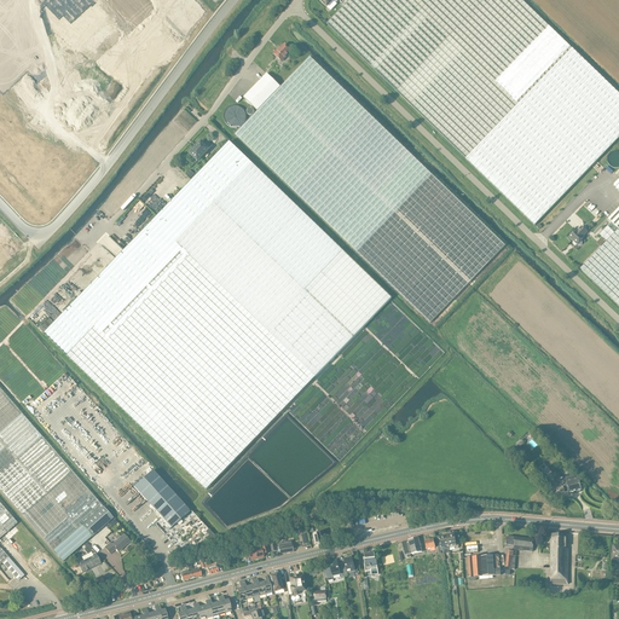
[(98,0),(0,0),(0,98),(3,99),(4,100),(6,102),(7,103),(9,104),(11,105),(79,175),(163,67),(98,0)]
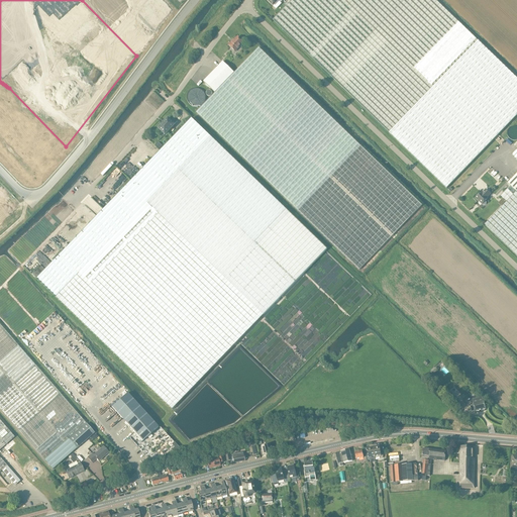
[(516,115),(516,79),(478,40),(435,0),(291,0),(292,0),(273,20),(389,132),(446,188),(516,115)]
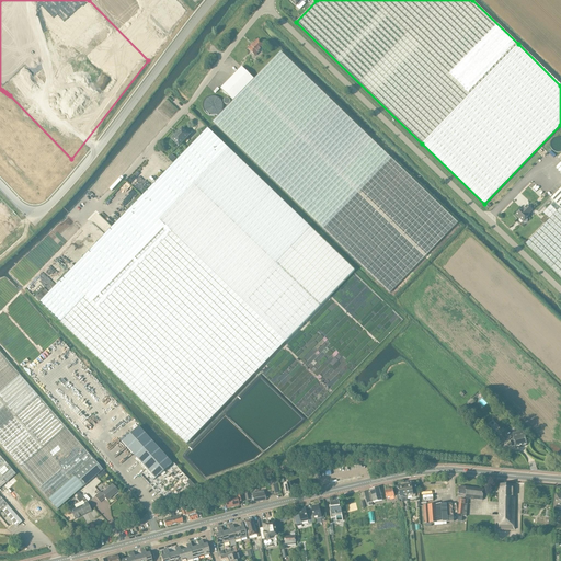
[(255,56),(264,46),(258,41),(252,46),(251,46),(248,49),(255,56)]
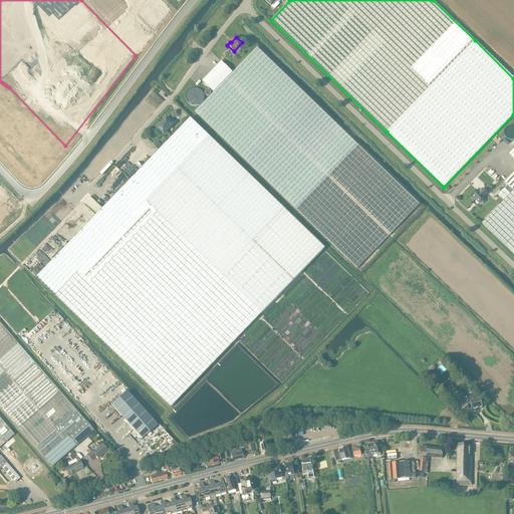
[(420,204),(257,47),(233,72),(221,61),(202,81),(214,92),(195,111),(357,268),(420,204)]
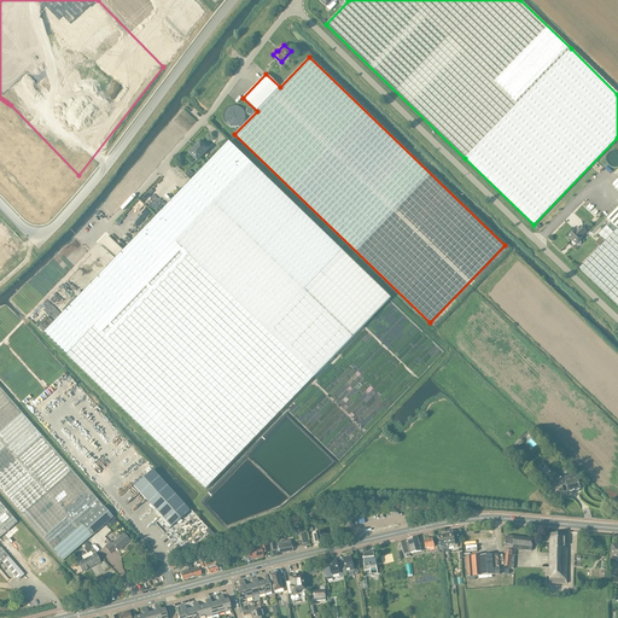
[(207,490),(391,298),(228,141),(82,293),(44,333),(207,490)]
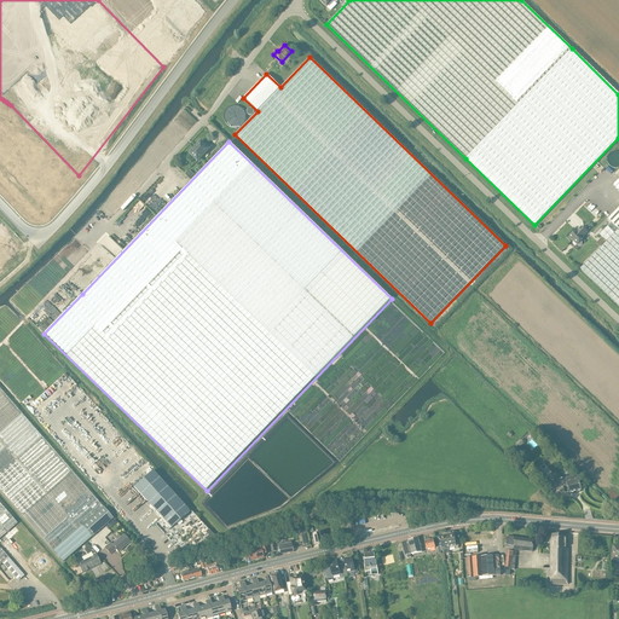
[(197,161),(209,149),(201,142),(190,154),(197,161)]
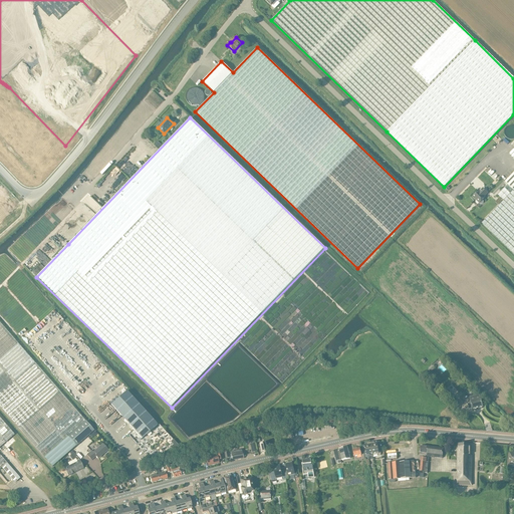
[(504,201),(482,223),(513,254),(513,172),(504,183),(507,185),(498,195),(504,201)]
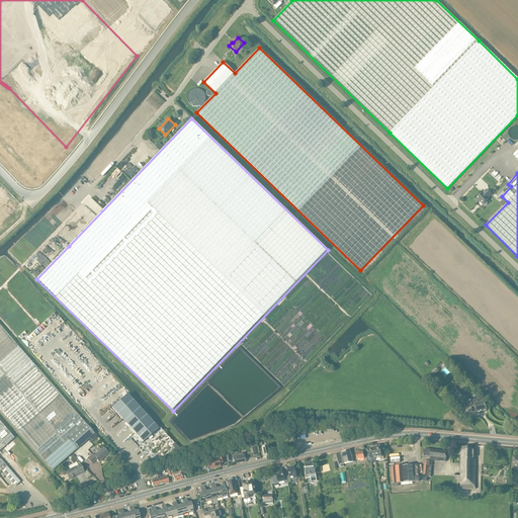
[(488,198),(492,194),(487,189),(483,193),(482,192),(476,198),(483,204),(484,205),(485,205),(486,205),(487,204),(487,203),(487,202),(486,201),(488,199),(488,198)]
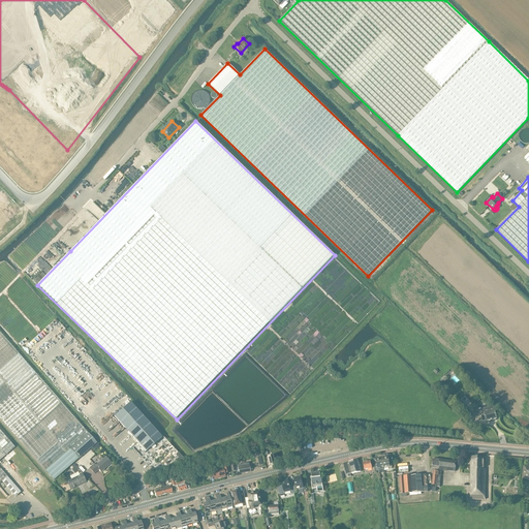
[(88,433),(18,353),(0,332),(0,418),(14,436),(53,480),(78,459),(79,459),(97,443),(89,434),(70,449),(69,448),(88,433)]
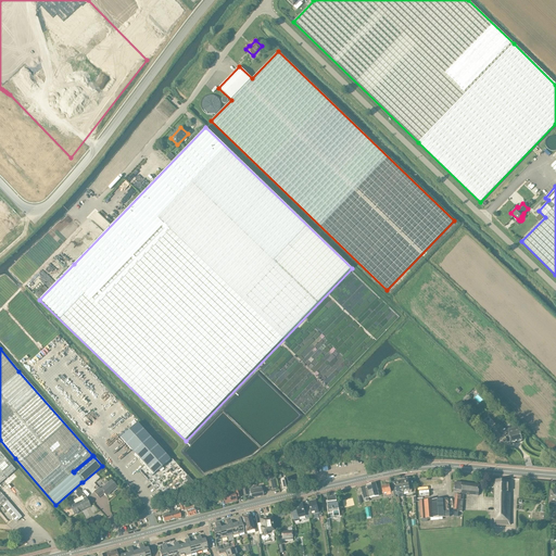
[(169,459),(137,424),(121,438),(153,474),(169,459)]
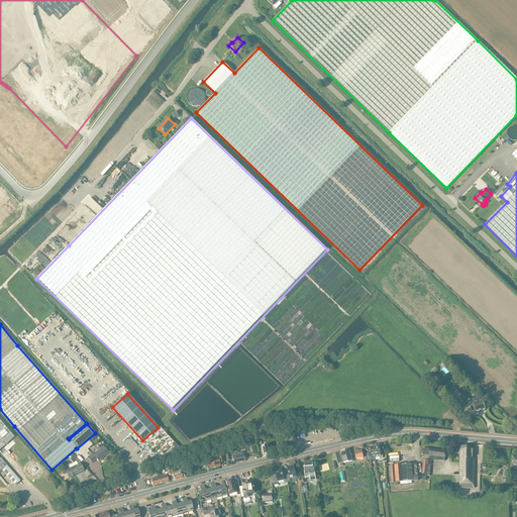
[(485,409),(483,401),(482,401),(482,398),(473,400),(474,403),(473,403),(475,412),(485,409)]
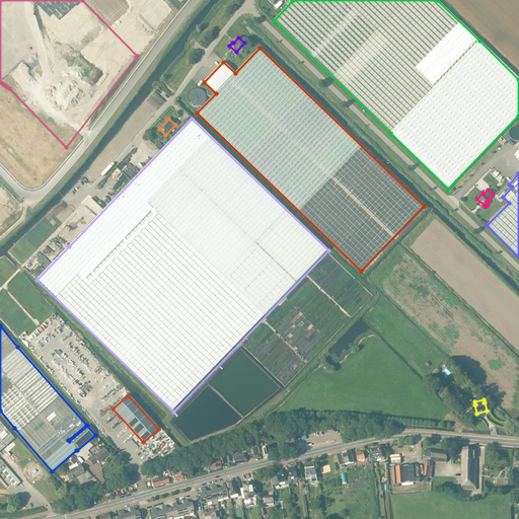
[(0,422),(0,451),(15,439),(0,422)]
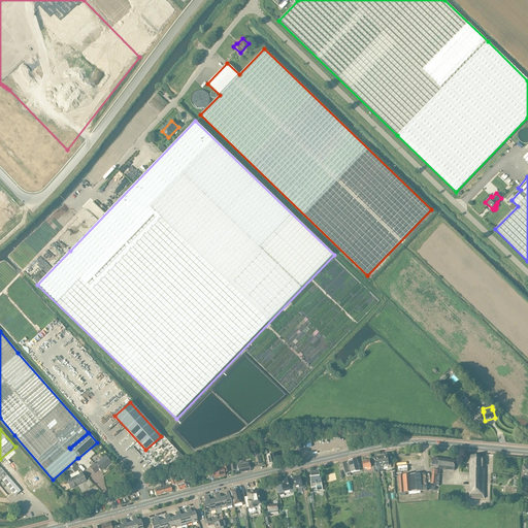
[(389,464),(387,454),(382,455),(381,455),(383,466),(386,465),(386,466),(388,466),(388,468),(391,468),(391,463),(389,464)]
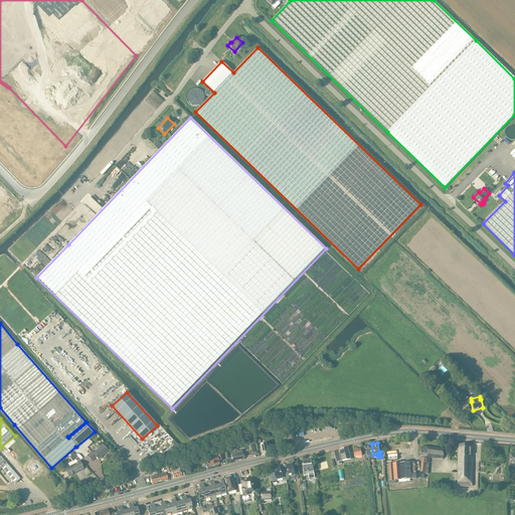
[(269,452),(267,444),(261,445),(262,450),(260,450),(261,453),(263,453),(263,454),(269,453),(269,452)]
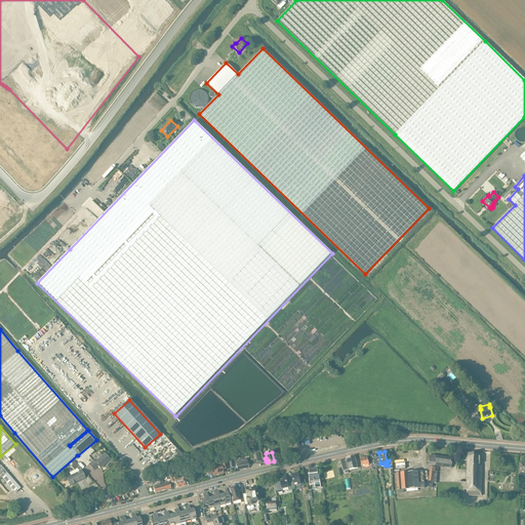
[(377,463),(380,463),(378,452),(377,452),(372,453),(373,460),(370,460),(373,468),(373,471),(374,471),(375,475),(376,475),(375,466),(377,465),(377,463)]
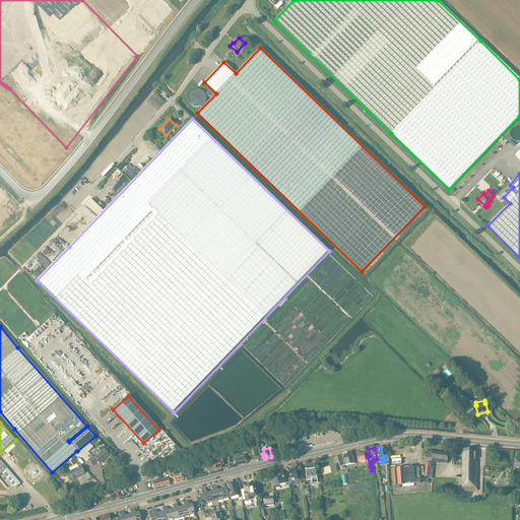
[(99,464),(109,455),(104,449),(93,458),(92,456),(87,460),(92,465),(96,461),(99,464)]
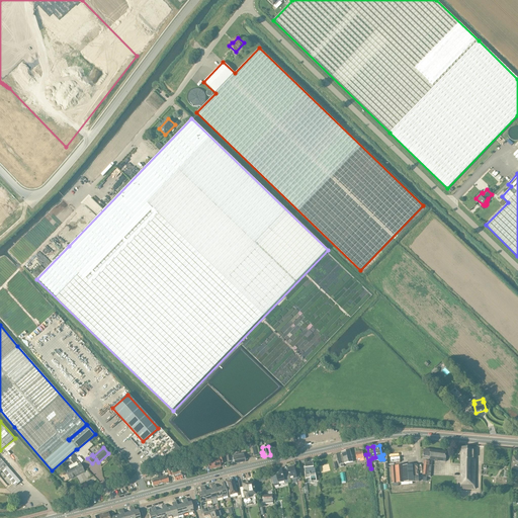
[(475,489),(476,459),(473,459),(473,447),(461,447),(461,450),(458,450),(458,454),(460,454),(460,489),(475,489)]
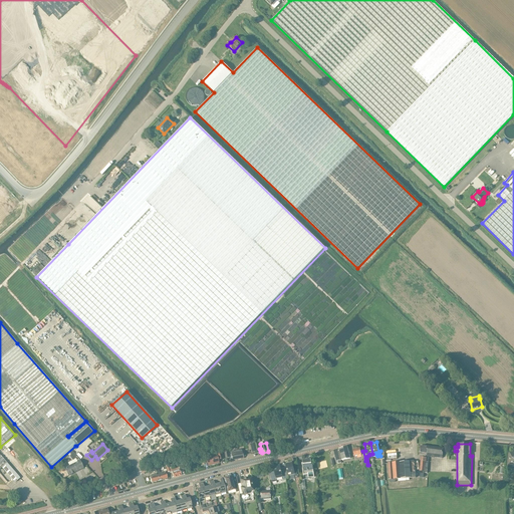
[(386,446),(386,454),(387,454),(386,458),(403,459),(403,455),(404,455),(404,447),(402,447),(402,446),(399,446),(399,447),(391,447),(391,446),(388,446),(386,446)]
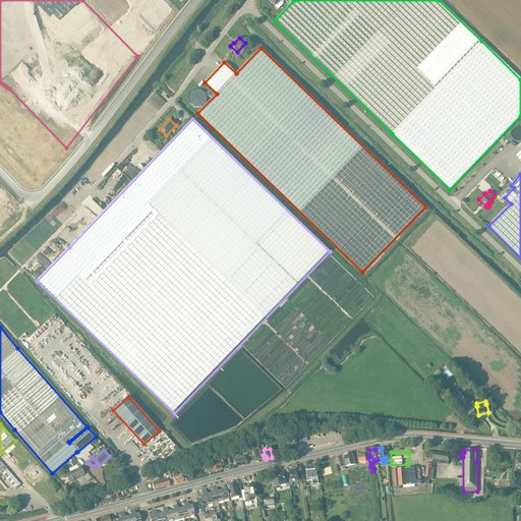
[(355,464),(352,453),(344,455),(338,457),(341,467),(342,467),(343,470),(346,469),(345,466),(355,464)]
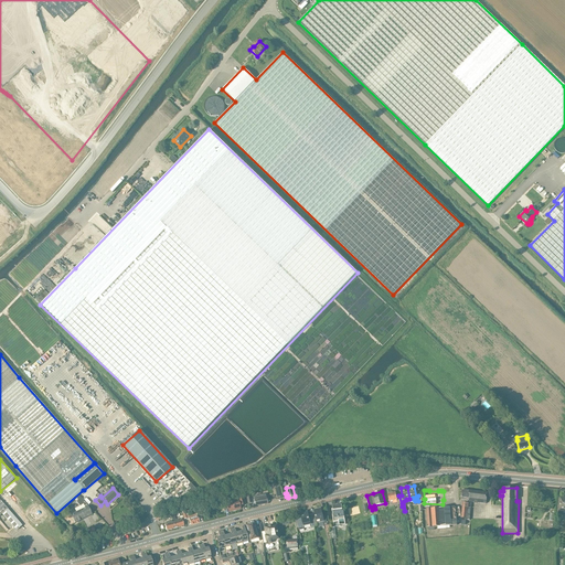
[(246,504),(244,494),(236,497),(237,500),(226,502),(228,512),(240,509),(240,505),(246,504)]
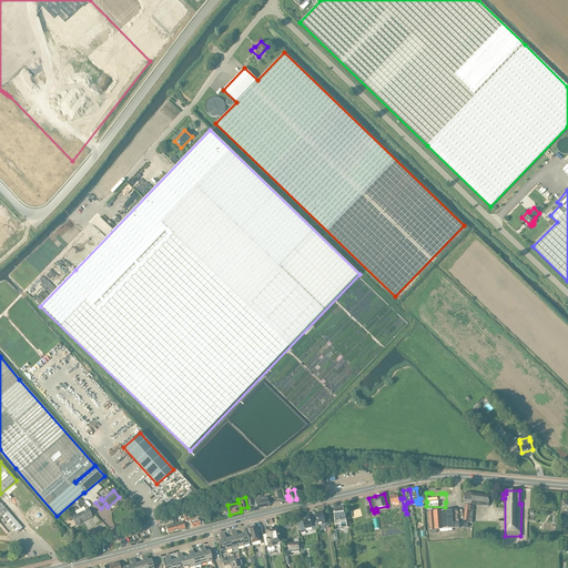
[(269,506),(267,497),(255,499),(256,508),(269,506)]
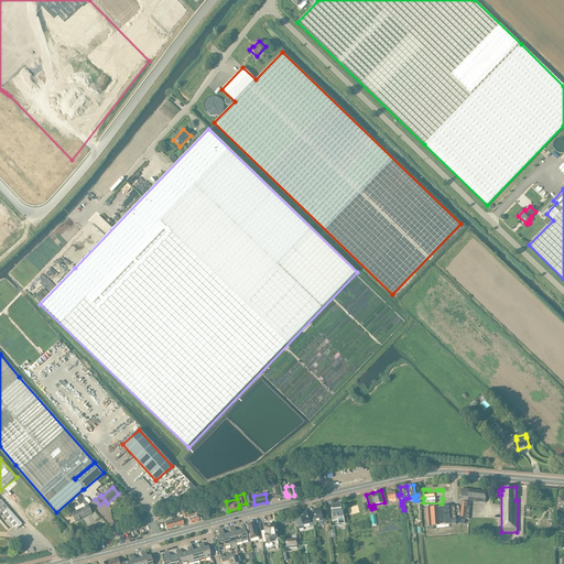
[(80,506),(85,502),(79,495),(72,500),(76,505),(78,502),(80,506)]
